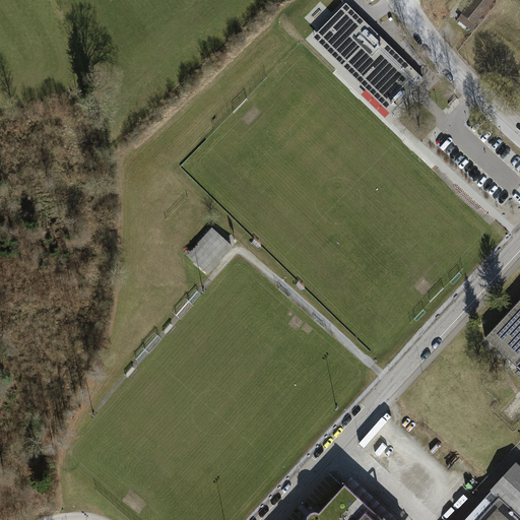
[(468,29),(491,0),(470,0),(456,19),(468,29)]
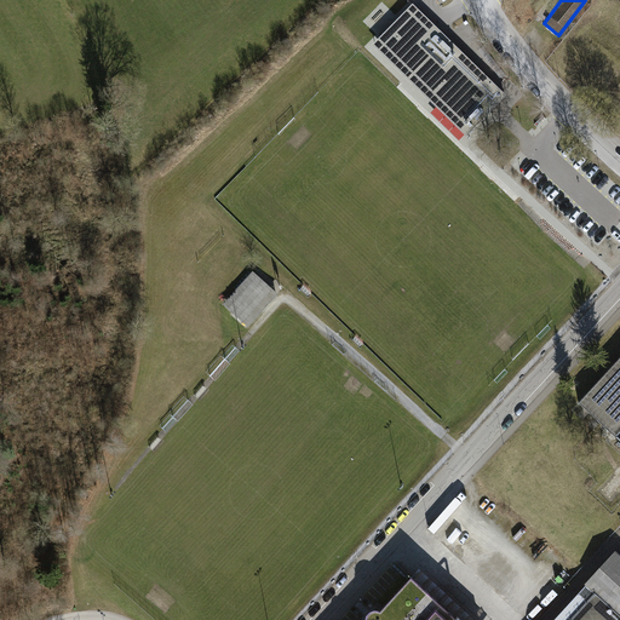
[(279,297),(253,274),(224,304),(248,328),(279,297)]
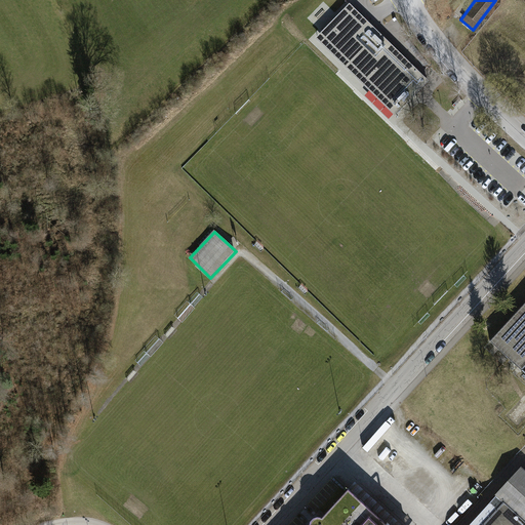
[(524,304),(489,342),(508,358),(522,371),(524,368),(524,304)]
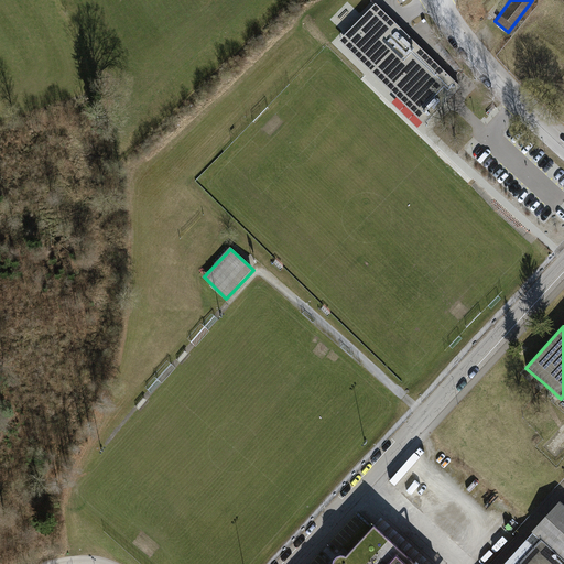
[(563,563),(563,502),(562,500),(502,563),(563,563)]
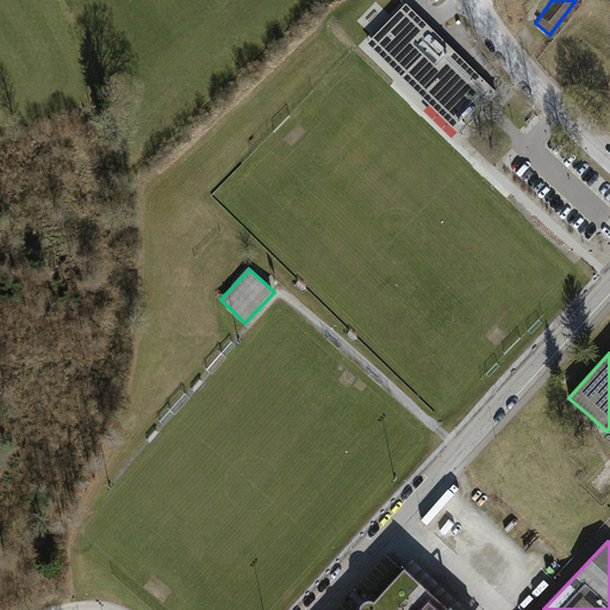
[(448,609),(406,572),(375,605),(365,605),(360,609),(448,609)]
